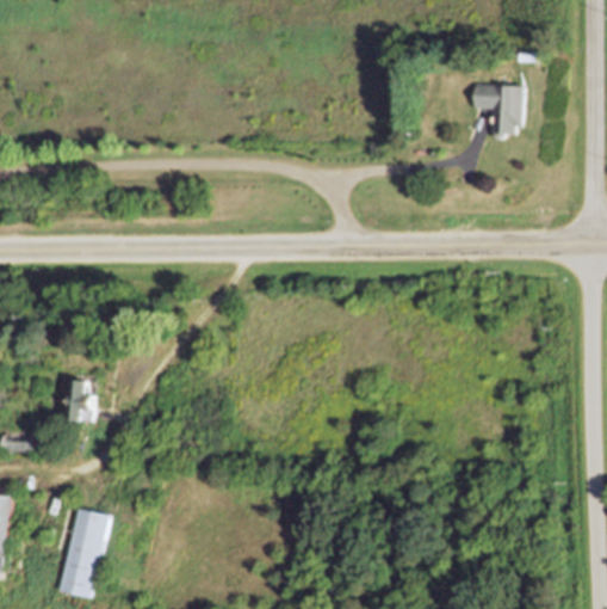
[(506,134),(506,135),(505,136),(505,137),(503,137),(502,139),(501,139),(499,139),(497,139),(496,139),(495,137),(494,136),(494,135),(494,134),(494,108),(476,108),(476,86),(524,86),(524,125),(515,125),(515,134),(506,134)]
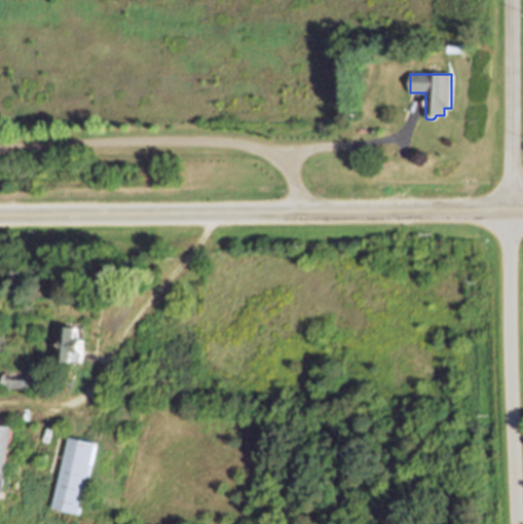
[(62,328),(75,329),(74,340),(81,341),(79,364),(59,362),(62,328)]
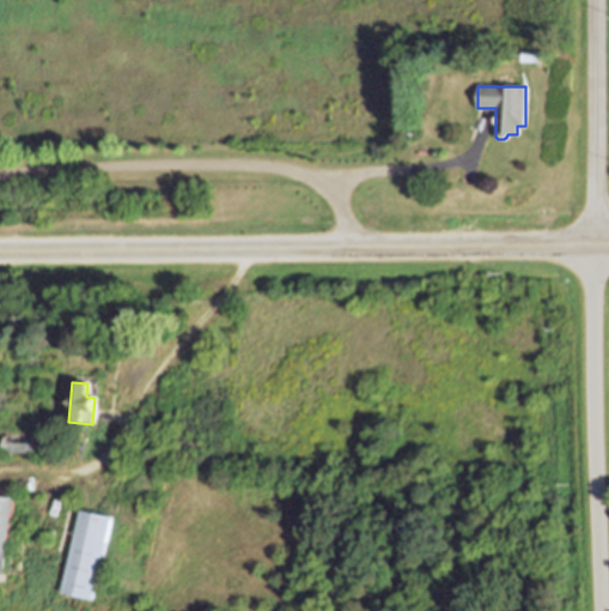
[(0,454),(0,437),(35,437),(35,454),(0,454)]
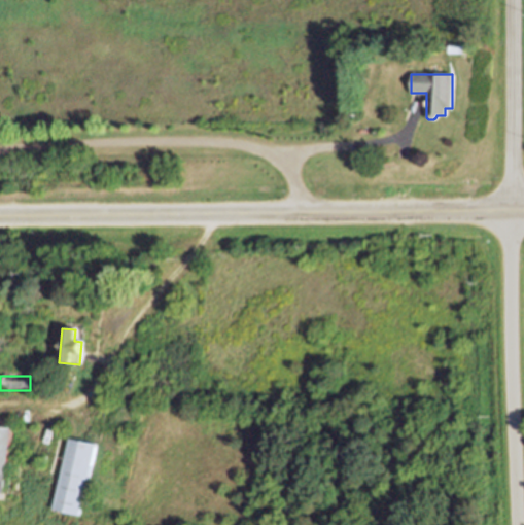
[(0,420),(7,421),(6,429),(12,430),(6,496),(0,495),(0,420)]
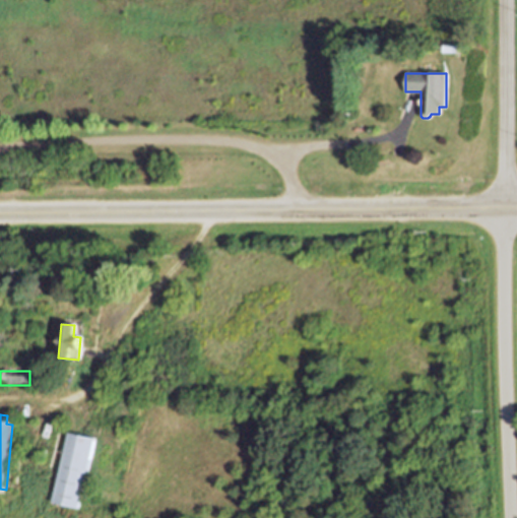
[(66,434),(94,440),(80,509),(52,503),(66,434)]
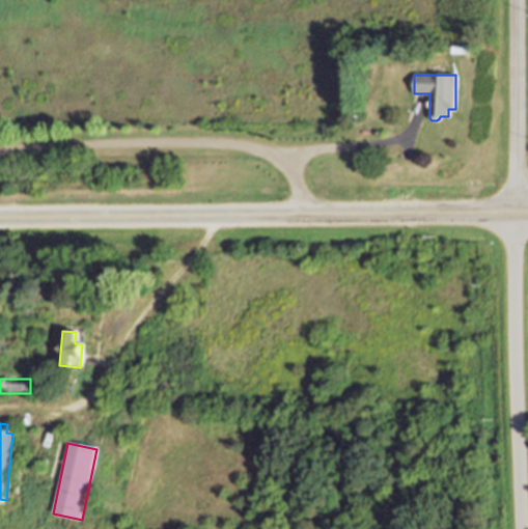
All buildings are outlined.
